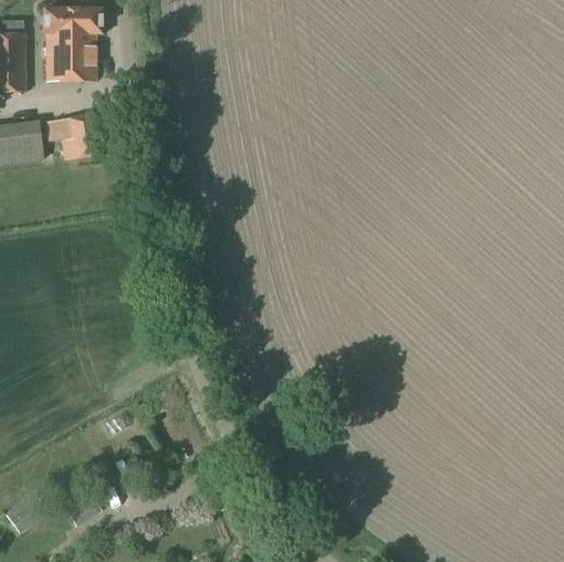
[(97,80),(96,33),(104,33),(104,7),(44,7),(44,33),(48,33),(48,80),(97,80)]
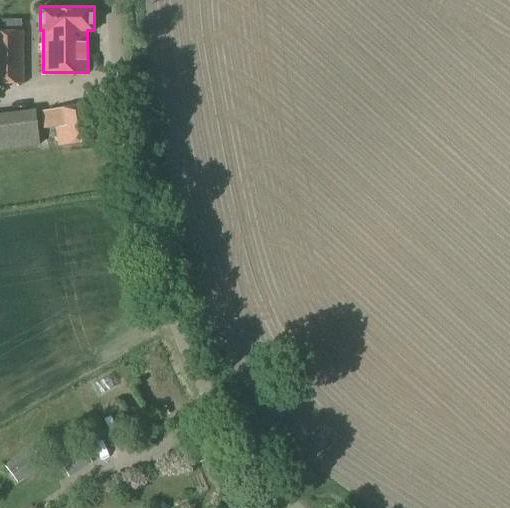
[(0,81),(24,82),(24,30),(0,29),(0,81)]
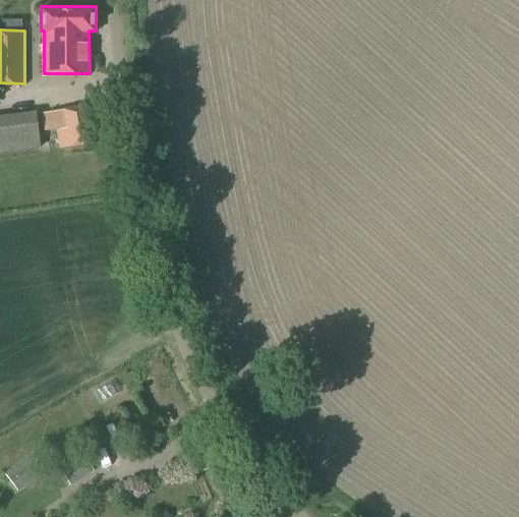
[(102,140),(96,104),(43,111),(45,128),(58,127),(61,146),(102,140)]
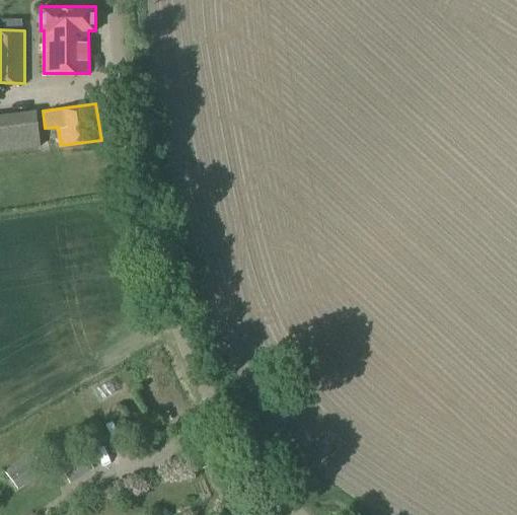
[(0,149),(40,144),(35,109),(0,114),(0,149)]
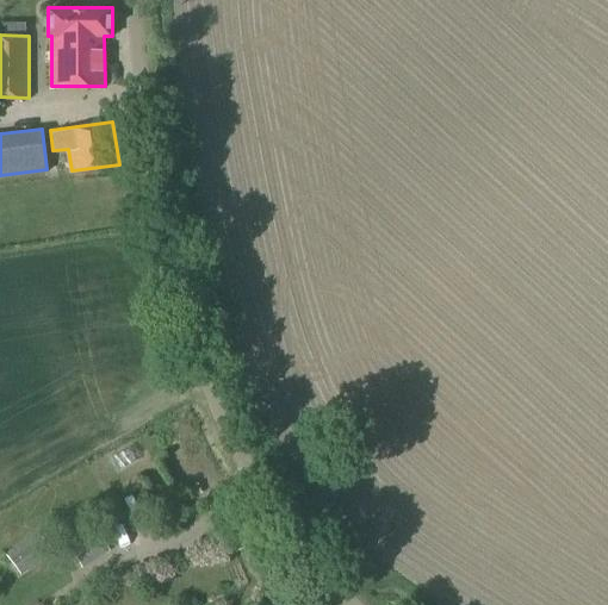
[(82,534),(69,542),(84,565),(97,555),(82,534)]
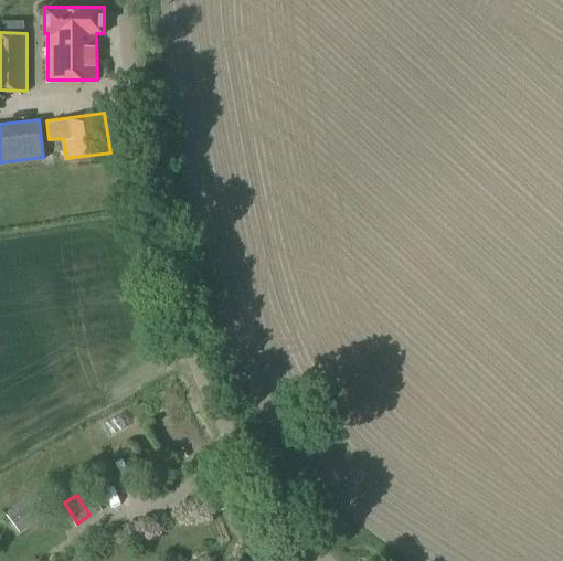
[(51,499),(23,522),(32,535),(61,511),(51,499)]
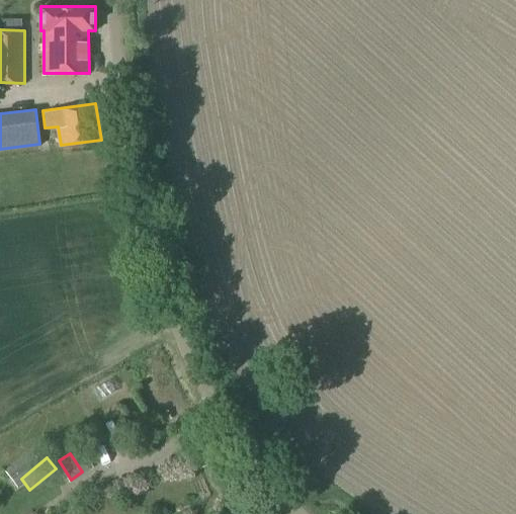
All buildings are outlined.
